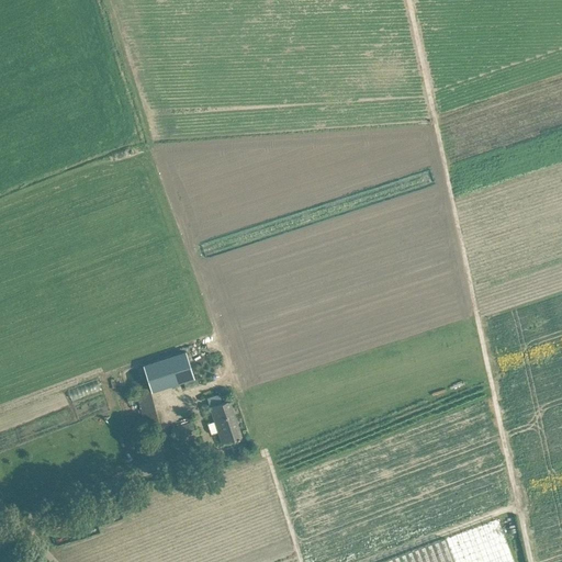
[(187,351),(144,364),(152,391),(194,378),(187,351)]
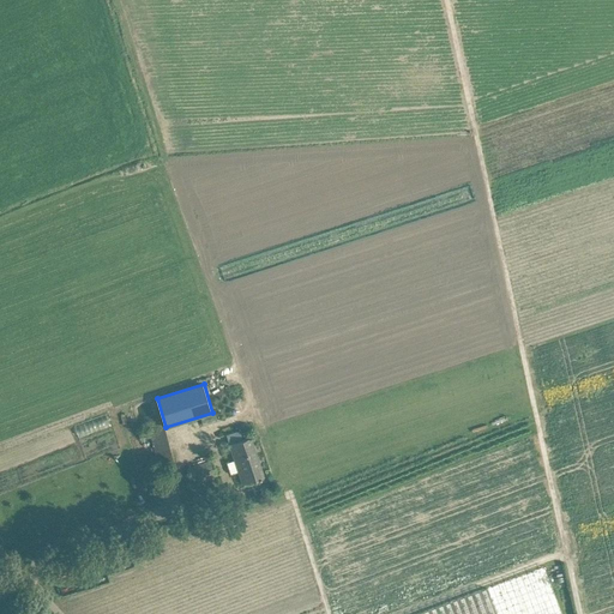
[(251,438),(229,445),(242,483),(259,477),(259,479),(262,479),(262,477),(264,476),(251,438)]
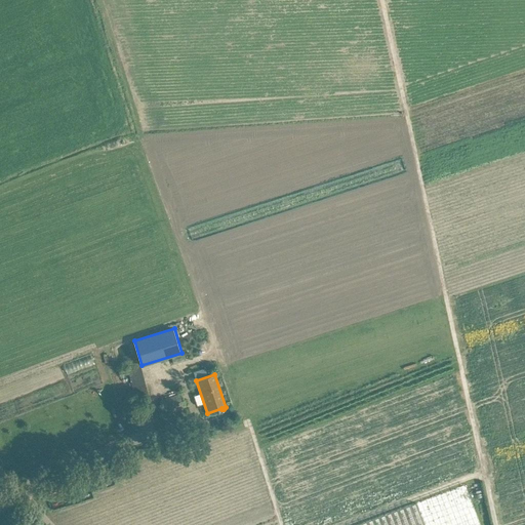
[(356,524),(422,524),(415,503),(356,524)]
